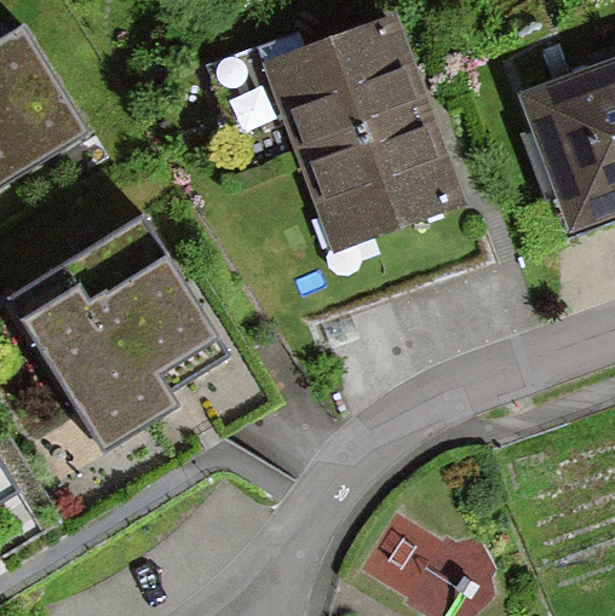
[(0,178),(85,125),(19,22),(0,34),(0,178)]
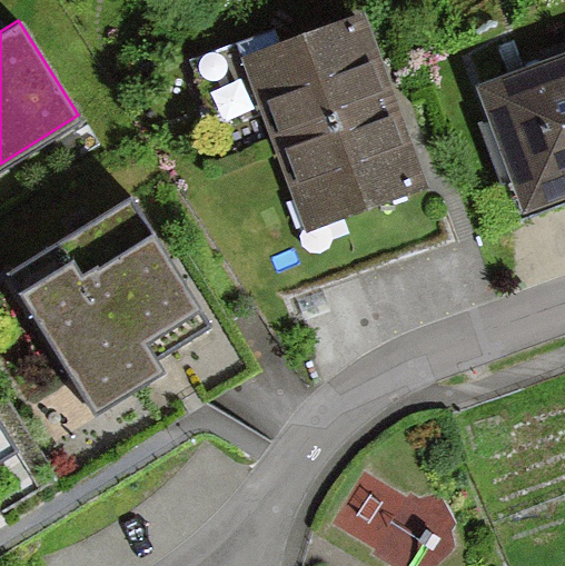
[(254,60),(281,140),(385,105),(357,25),(254,60)]
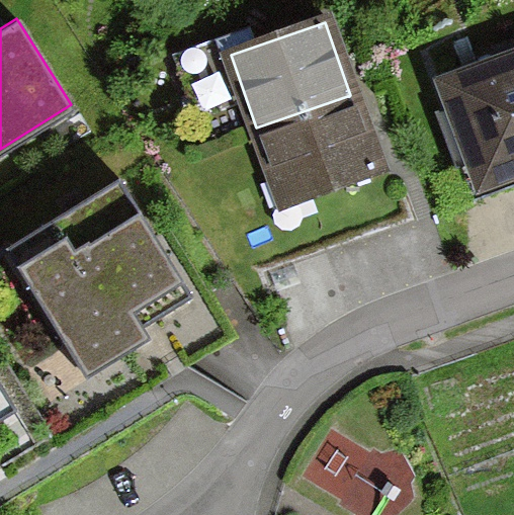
[(513,59),(511,51),(430,80),(474,198),(513,183),(513,59)]
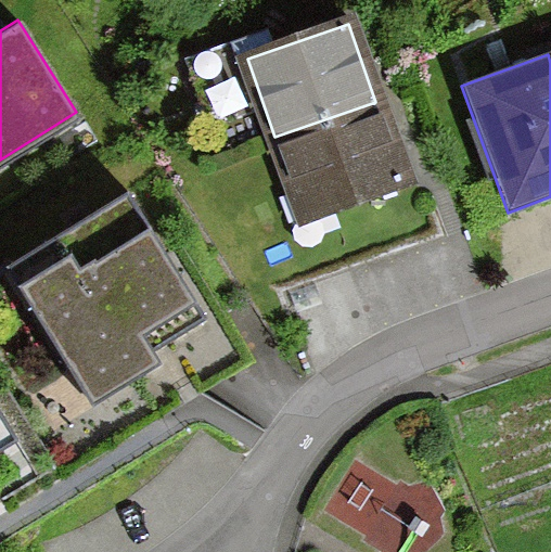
[(274,137),(302,215),(402,180),(375,102),(274,137)]
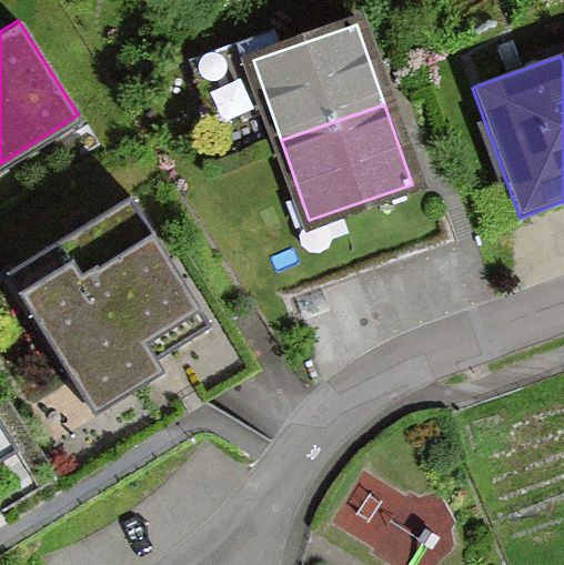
[(8,276),(47,340),(168,265),(129,202),(8,276)]
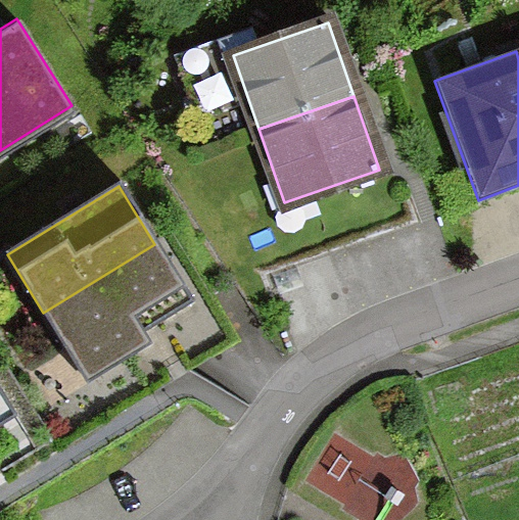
[(154,244),(43,313),(87,383),(152,343),(145,332),(191,303),(154,244)]
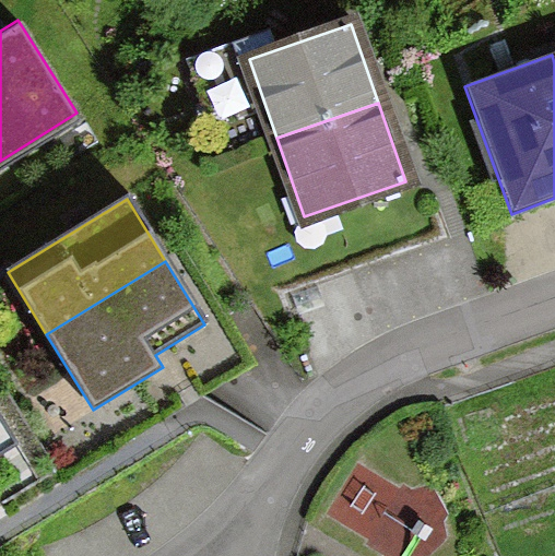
[(0,477),(21,465),(0,429),(0,477)]
